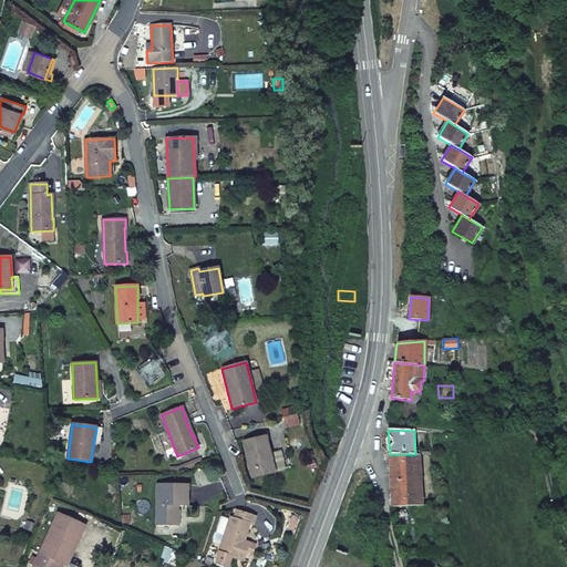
[(270,454),(266,436),(244,442),(253,478),(272,473),(268,455),(270,455),(270,454)]
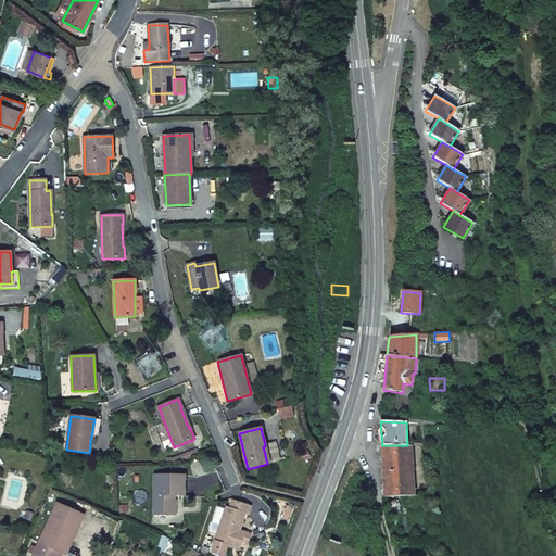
[(272,463),(267,444),(265,445),(265,446),(263,446),(267,464),(272,463)]
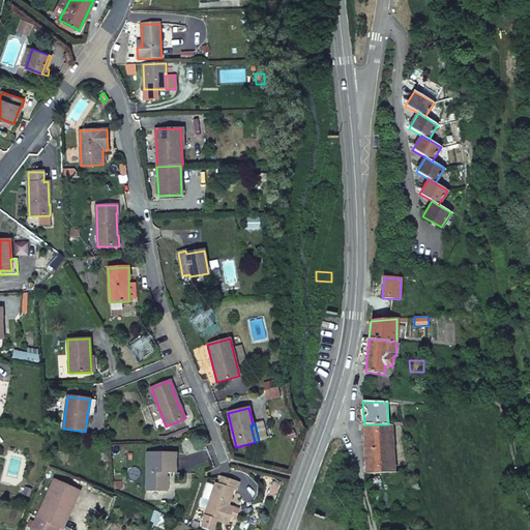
[(388,424),(364,424),(366,474),(394,472),(391,425),(388,424)]
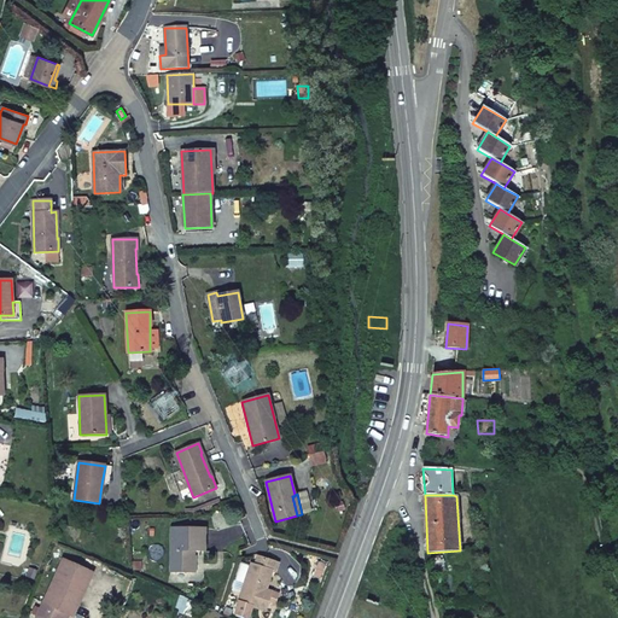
[(204,551),(205,529),(172,529),(172,572),(191,572),(191,557),(191,551),(204,551)]
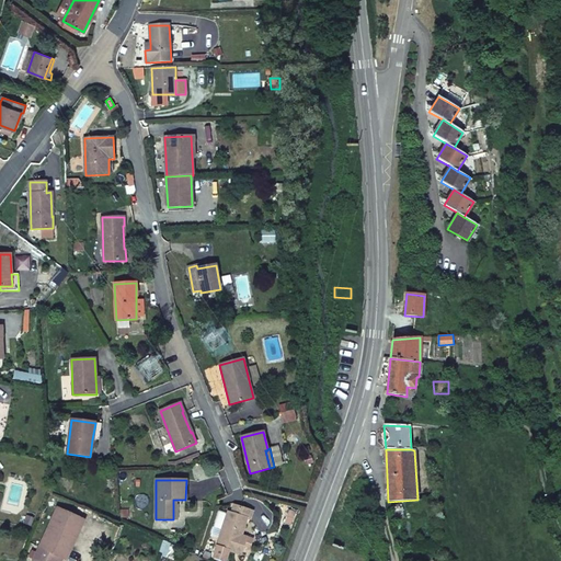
[(355,503),(354,512),(367,512),(367,503),(355,503)]
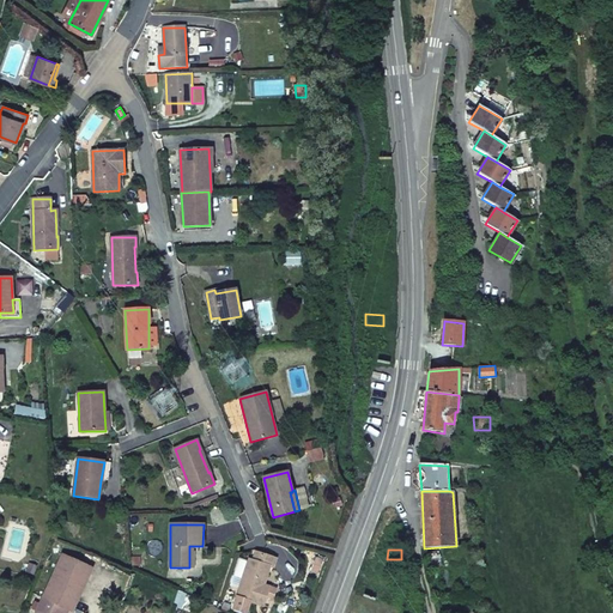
[(438,550),(429,552),(431,568),(442,565),(438,550)]
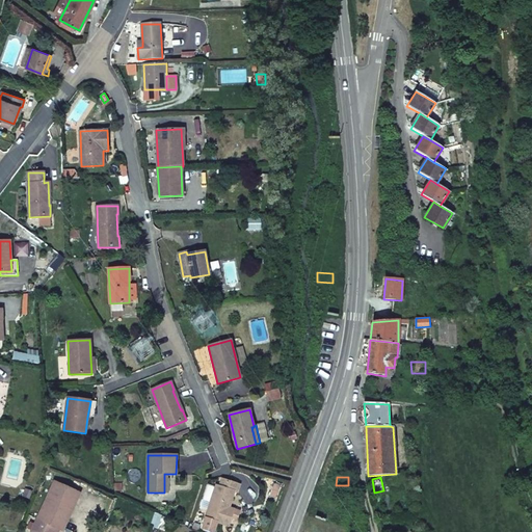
[(211,503),(206,519),(217,523),(229,526),(231,519),(236,521),(239,511),(229,508),(234,491),(237,493),(239,485),(221,479),(219,486),(216,486),(216,487),(211,503)]
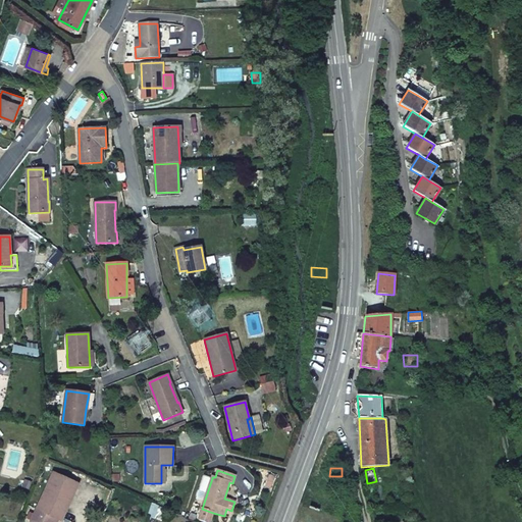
[(54,473),(38,509),(31,521),(55,521),(58,518),(61,520),(77,484),(54,473)]
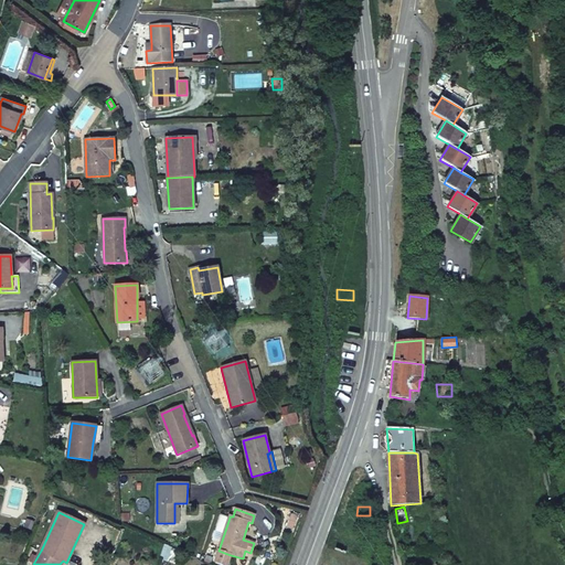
[(224,534),(230,518),(222,515),(216,531),(224,534)]
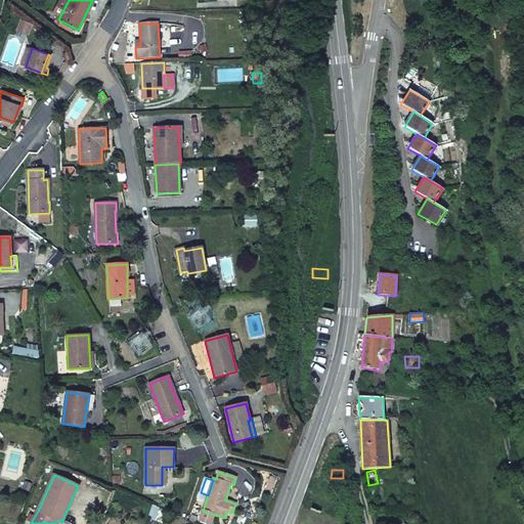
[(154,506),(148,519),(154,520),(159,508),(154,506)]
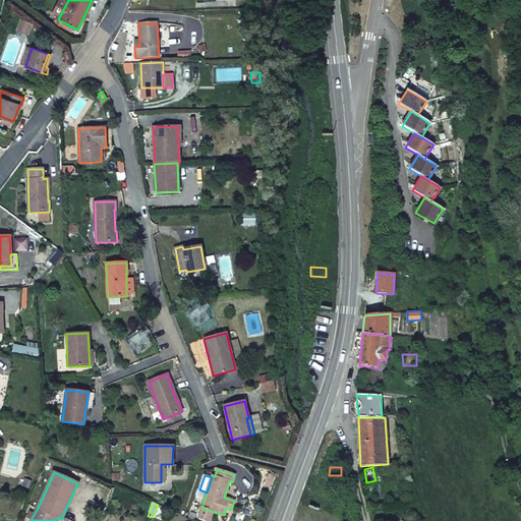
[(213,512),(201,508),(198,518),(210,520),(213,512)]
